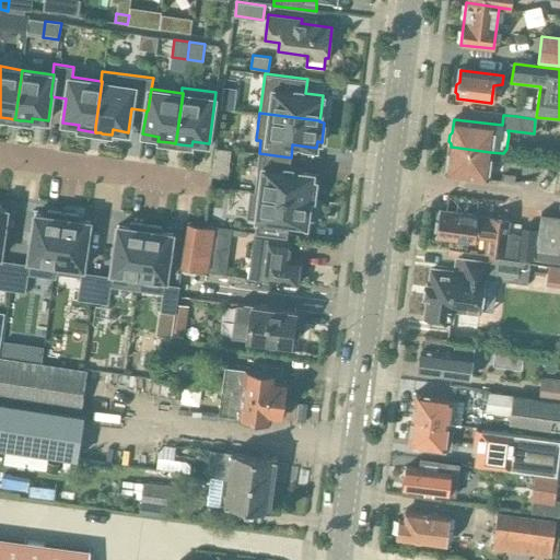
[(487,178),(490,152),(451,147),(450,150),(447,152),(446,159),(448,162),(446,174),(487,178)]
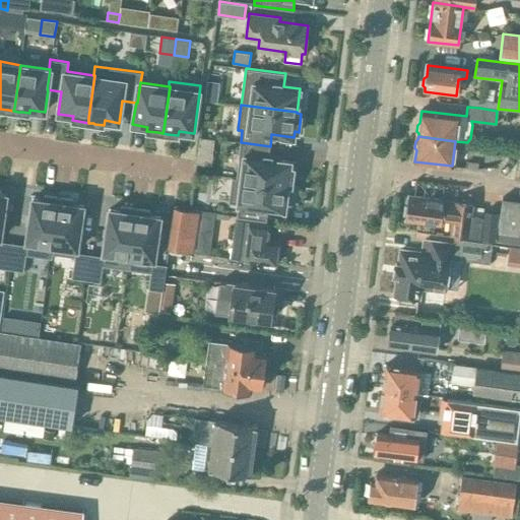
[(213,140),(201,139),(199,154),(211,156),(213,140)]
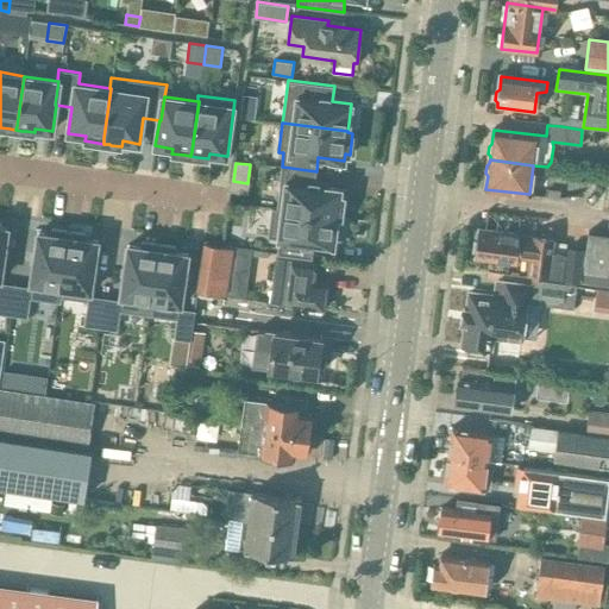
[(339,195),(339,194),(340,189),(314,186),(316,171),(282,167),(280,184),(281,184),(277,208),(277,209),(337,217),(341,217),(345,196),(339,195)]
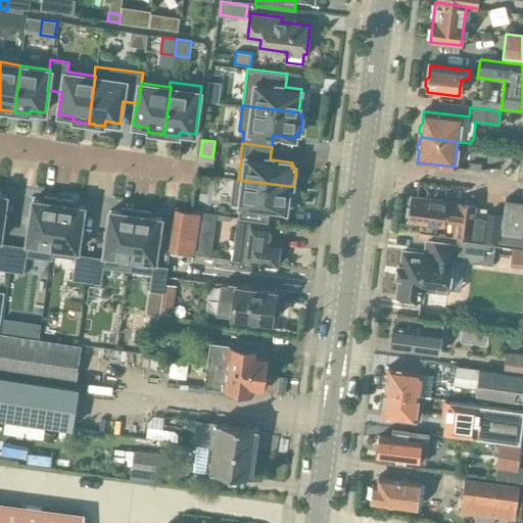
[(286,210),(289,186),(238,180),(238,179),(233,178),(230,203),(240,204),(238,218),(268,222),(270,208),(286,210)]
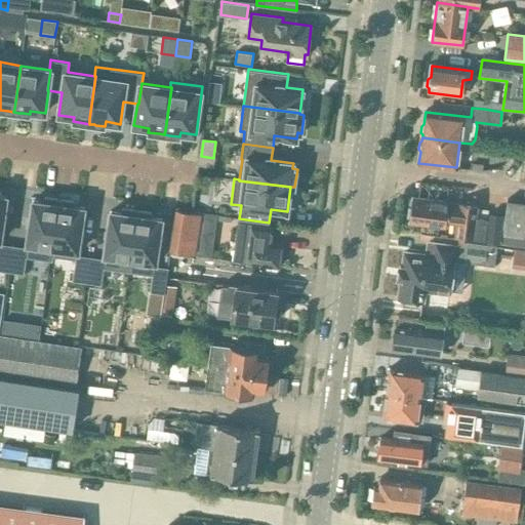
[(27,248),(26,255),(51,259),(52,254),(61,199),(45,197),(45,198),(44,201),(33,200),(30,219),(30,223),(29,227),(27,241),(26,247),(27,248)]
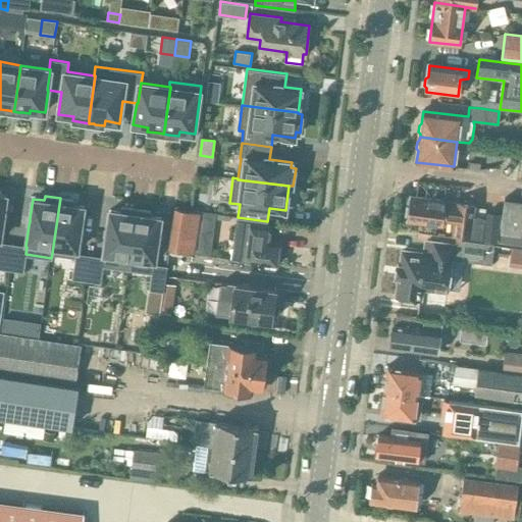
[(410,197),(407,221),(441,225),(442,218),(456,219),(454,237),(482,240),(484,217),(473,216),(474,205),(410,197)]
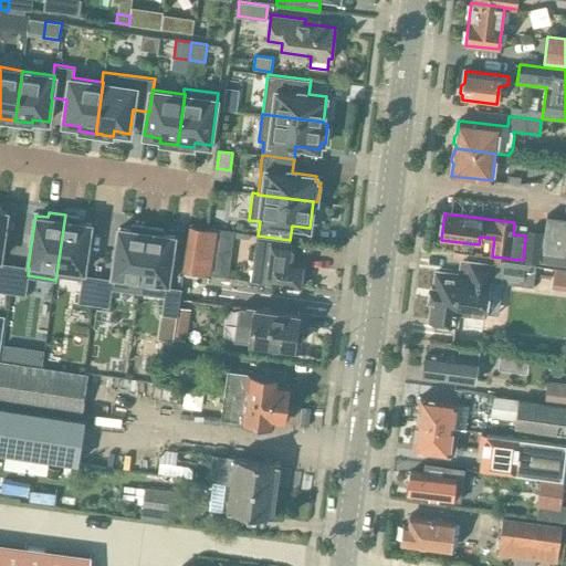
[(65,215),(56,274),(82,279),(83,275),(84,275),(87,252),(88,244),(91,223),(79,221),(80,217),(65,215)]
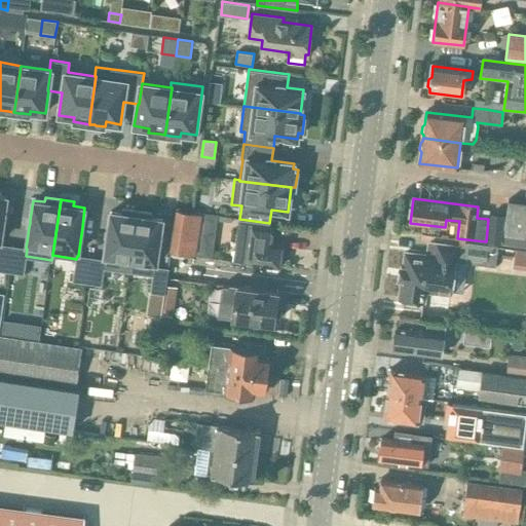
[(504,216),(500,242),(525,246),(525,201),(508,199),(505,215),(503,215),(503,216),(504,216)]
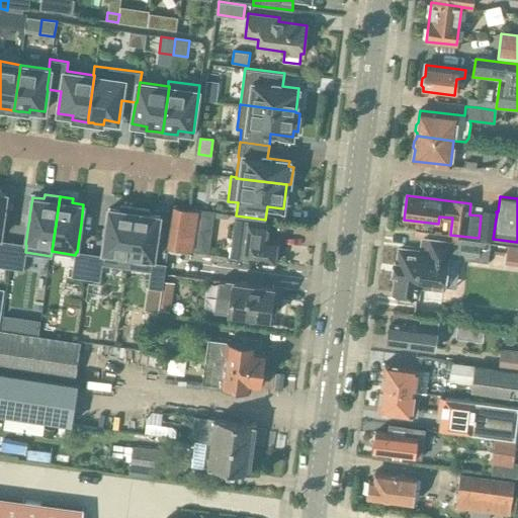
[(103,256),(102,263),(126,267),(136,207),(121,205),(120,209),(110,208),(109,207),(109,208),(106,227),(105,231),(105,235),(103,248),(102,255),(103,256)]
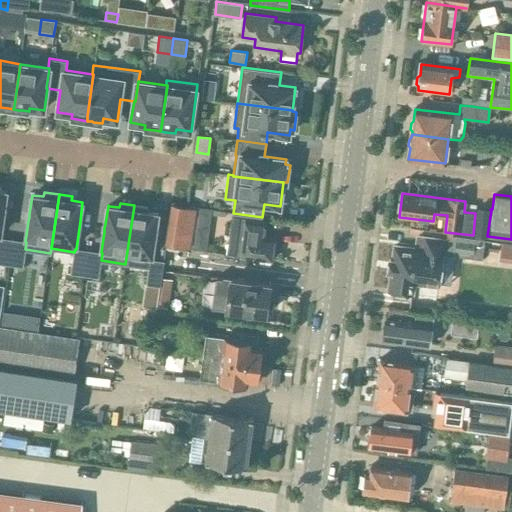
[(134,205),(125,264),(149,267),(151,259),(151,260),(154,239),(155,232),(158,213),(147,211),(147,207),(134,205)]
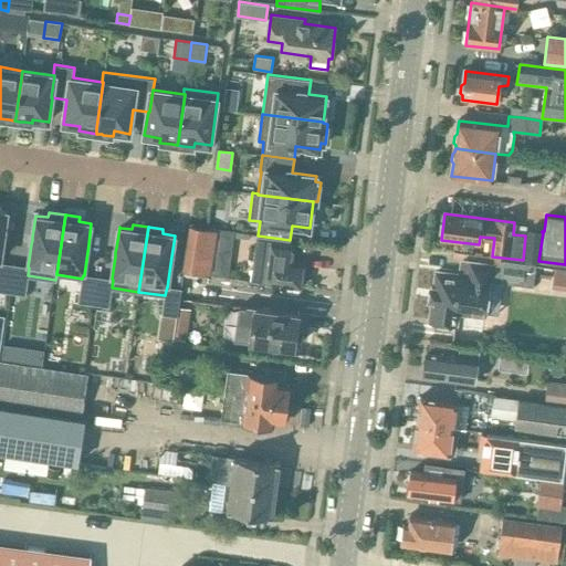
[(217,231),(190,227),(187,249),(213,253),(217,231)]
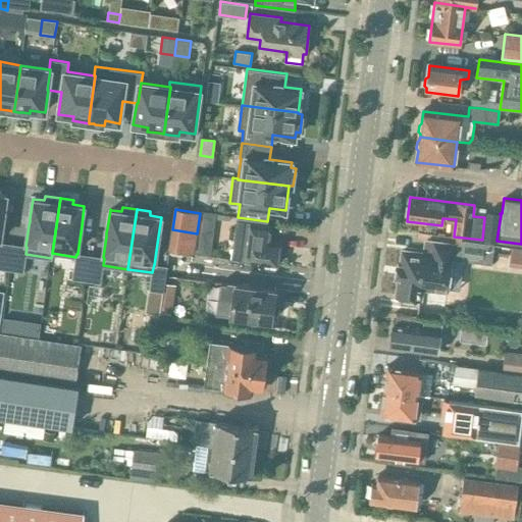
[(497,241),(501,214),(500,214),(488,212),(484,240),(497,241)]
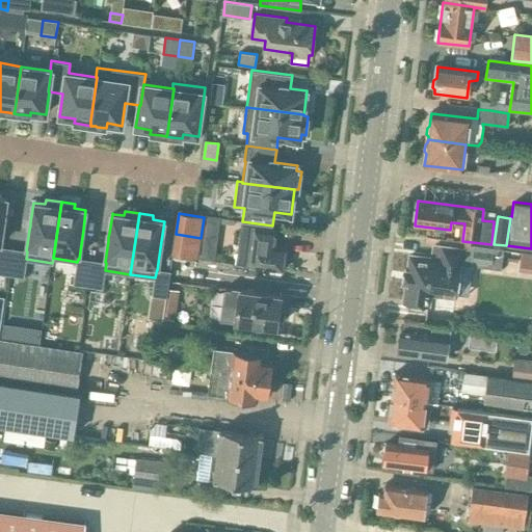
[(277,230),(240,224),(237,254),(235,265),(283,271),(285,248),(275,247),(277,230)]
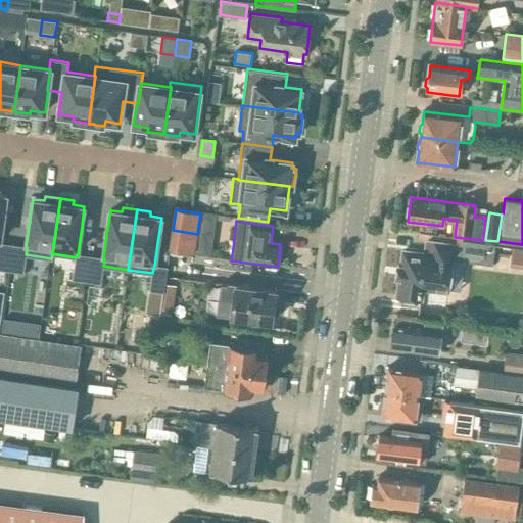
[(194,253),(197,234),(173,230),(170,250),(194,253)]
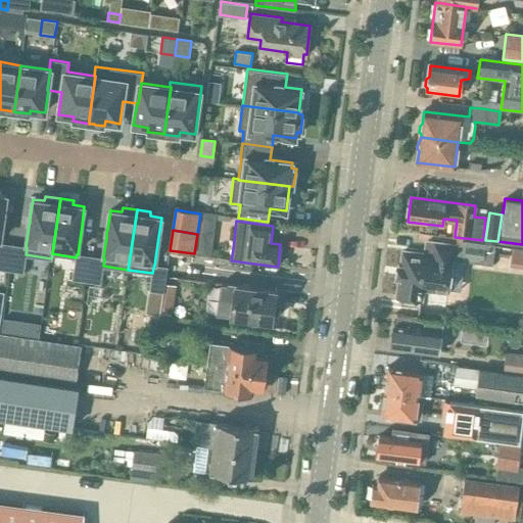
[(398,266),(396,279),(399,280),(397,297),(421,299),(422,288),(447,291),(447,288),(452,284),(453,278),(449,273),(452,259),(490,265),(493,244),(455,238),(454,247),(434,244),(427,243),(426,256),(403,252),(401,266),(398,266)]
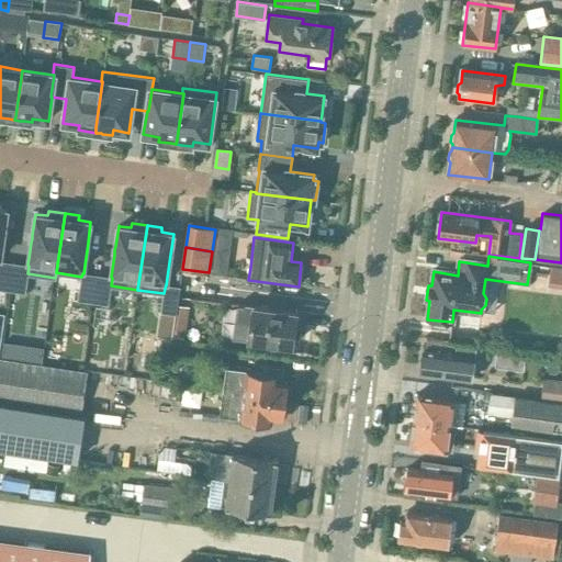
[(0,288),(10,289),(14,263),(13,263),(0,260),(0,288)]
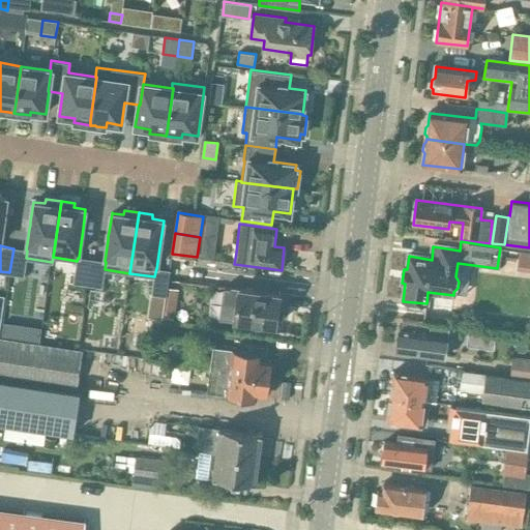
[(13,248),(9,272),(21,274),(24,274),(26,259),(26,258),(27,251),(26,249),(13,248)]
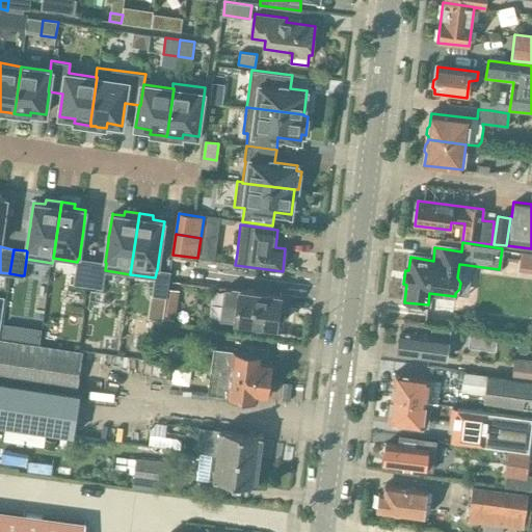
[(531,253),(522,251),(519,270),(531,272),(531,253)]
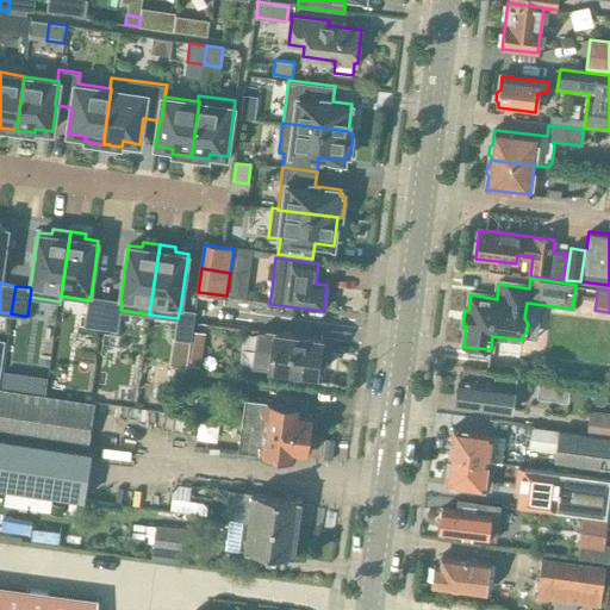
[(88,300),(85,324),(86,324),(101,327),(105,299),(91,297),(89,297),(88,300)]
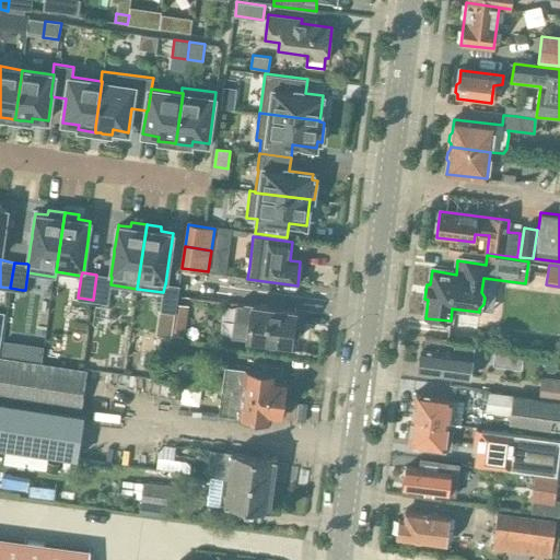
[(96,275),(93,300),(106,302),(107,302),(111,284),(112,277),(111,276),(96,275)]
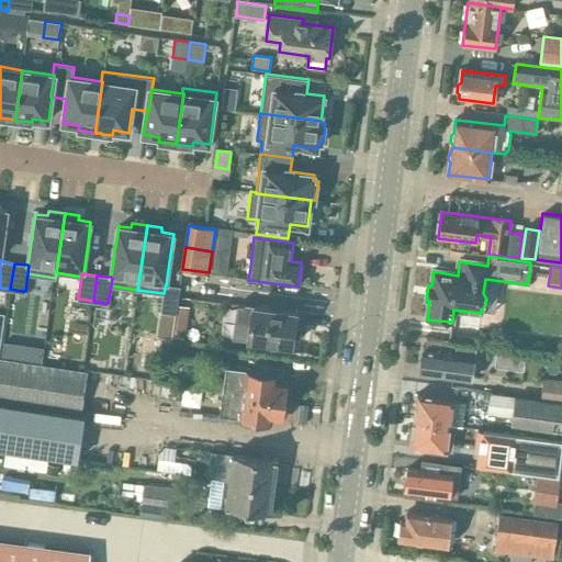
[(164,293),(161,311),(176,313),(180,287),(166,285),(166,284),(164,293)]
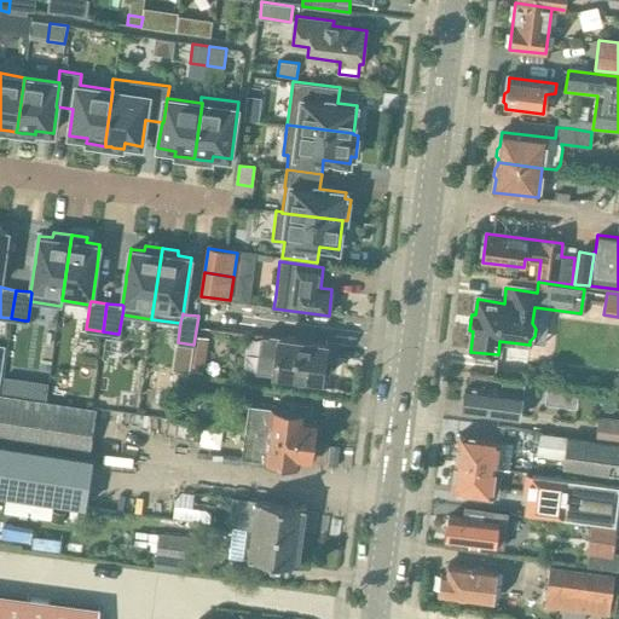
[(196,336),(192,366),(203,369),(208,337),(196,336)]
